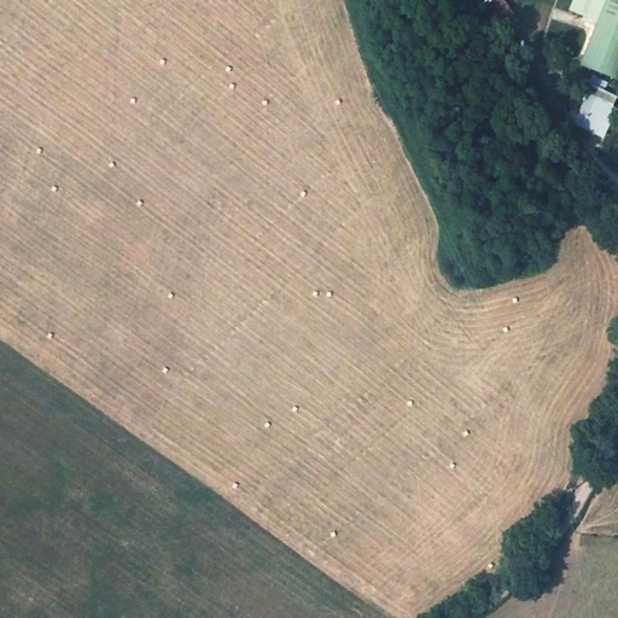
[(598,22),(605,0),(573,0),(570,10),(598,22)]
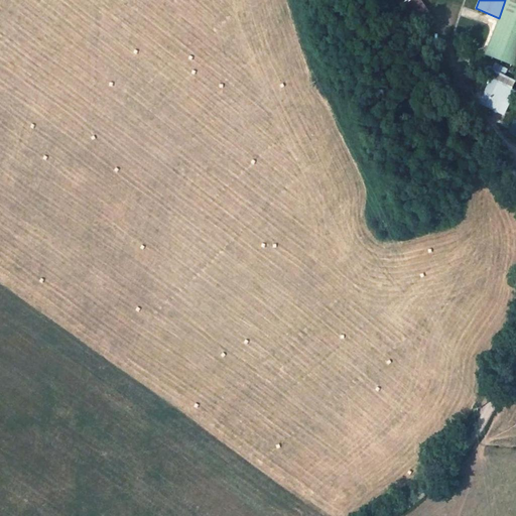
[(515,57),(515,0),(505,0),(499,18),(485,52),(514,65),(515,57)]
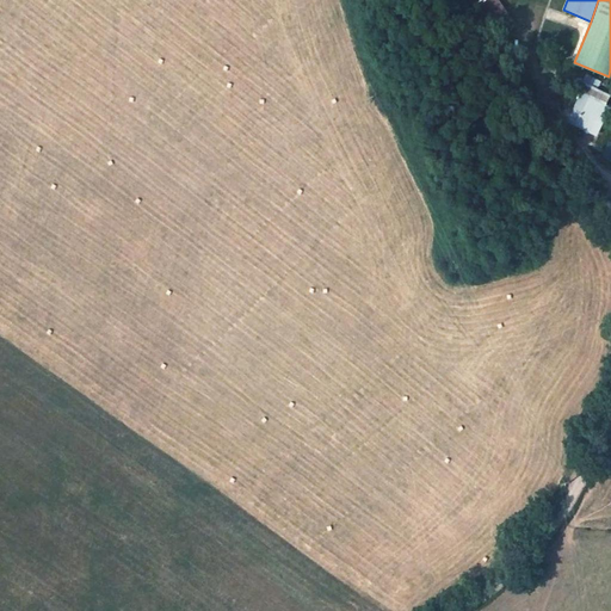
[(586,23),(550,10),(547,19),(582,32),(586,23)]
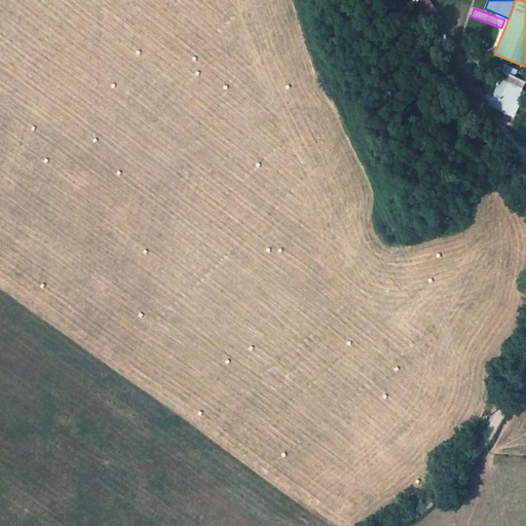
[(518,69),(504,64),(502,70),(515,75),(518,69)]
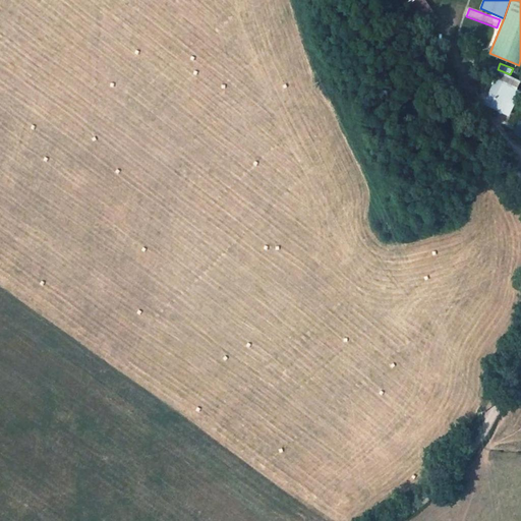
[(520,82),(520,81),(491,69),(488,77),(518,91),(520,82)]
